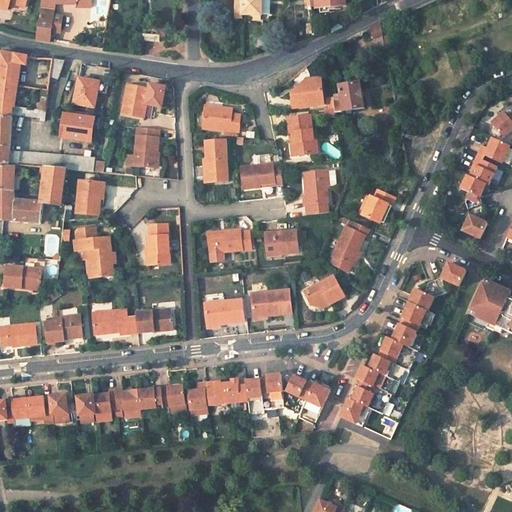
[(11,2),(26,7),(27,0),(0,0),(0,9),(8,12),(10,5),(11,2)]
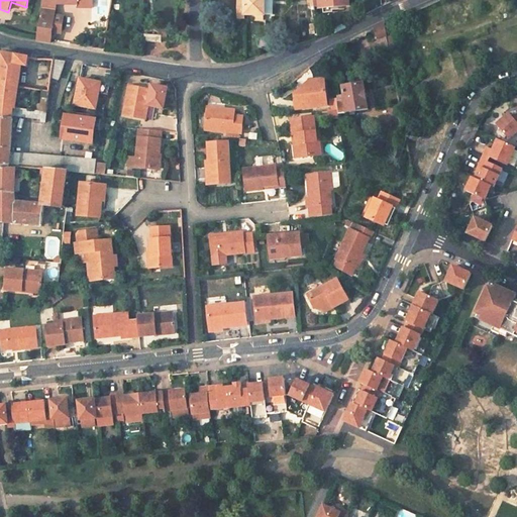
[(90,0),(42,0),(37,40),(50,42),(52,32),(55,16),(56,4),(76,4),(76,7),(91,7),(90,0)]
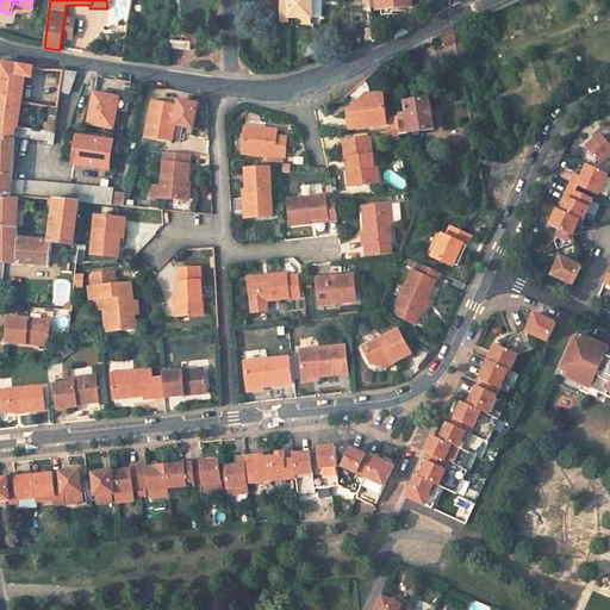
[(307,0),(277,0),(277,22),(284,22),(285,18),(291,18),(307,18),(307,14),(307,4),(307,0)]
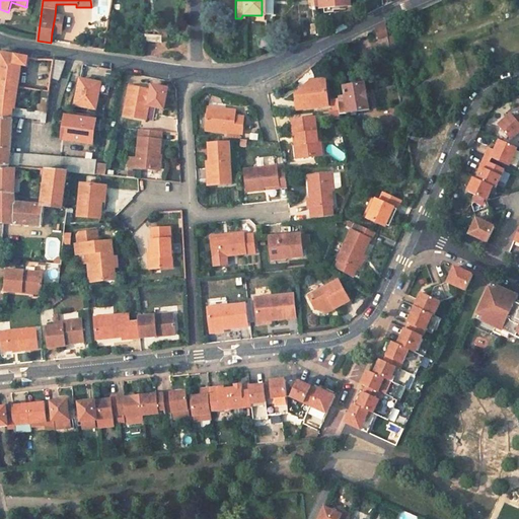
[(62,17),(55,16),(52,32),(60,33),(62,17)]
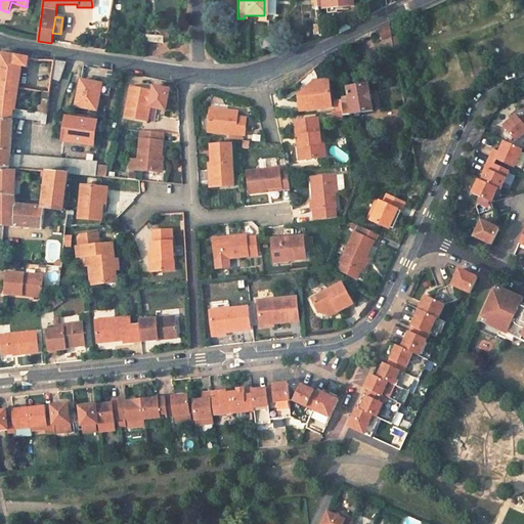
[(399,22),(390,26),(392,38),(391,38),(394,52),(395,59),(406,57),(399,22)]
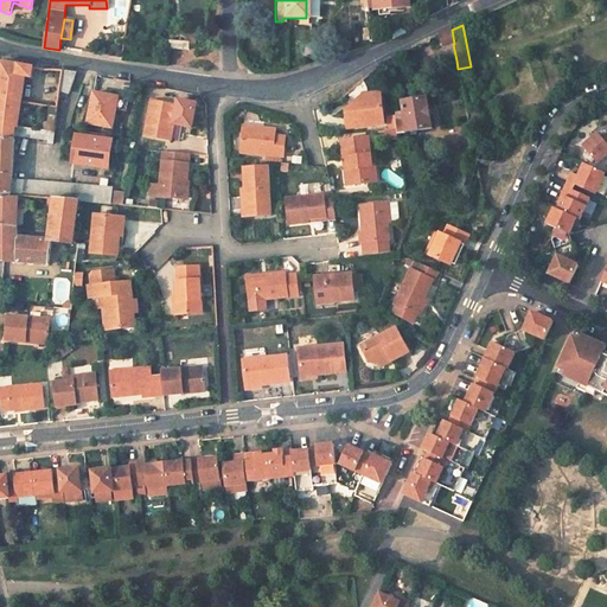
[(452,30),(440,34),(443,45),(445,48),(453,44),(454,44),(452,30)]
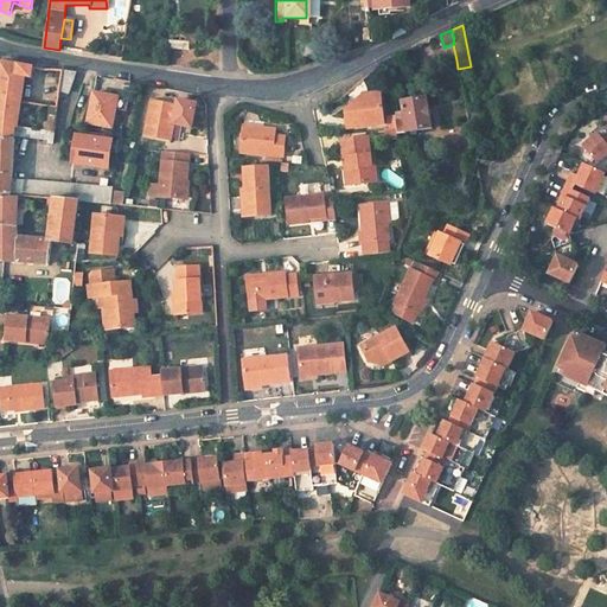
[(443,45),(441,46),(447,63),(457,61),(453,44),(445,48),(443,45)]
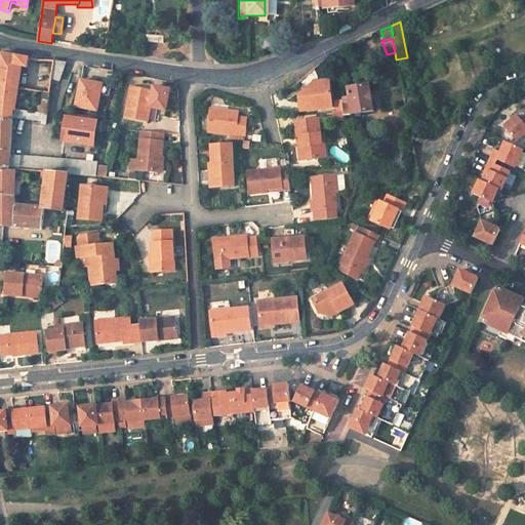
[(15,55),(1,53),(0,62),(0,84),(13,87),(15,67),(23,67),(23,70),(25,70),(25,68),(29,68),(30,57),(15,55)]
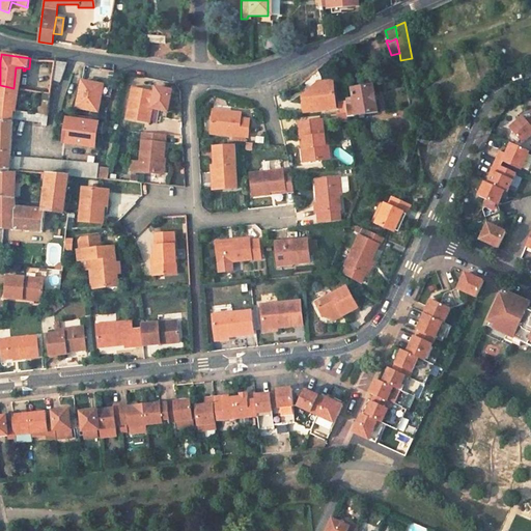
[(66,63),(56,62),(54,72),(62,75),(66,63)]
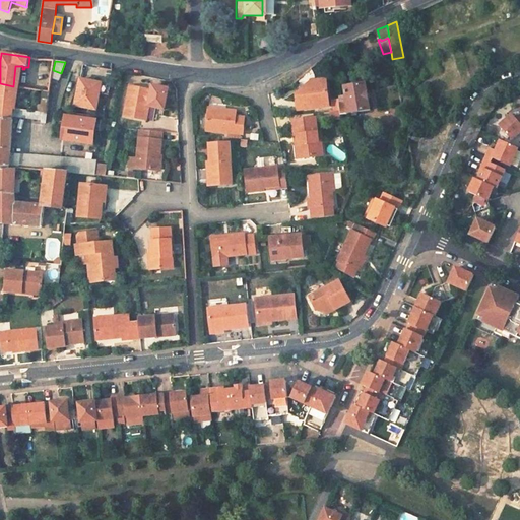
[(22,66),(15,66),(13,86),(19,87),(21,77),(22,69),(22,66)]
